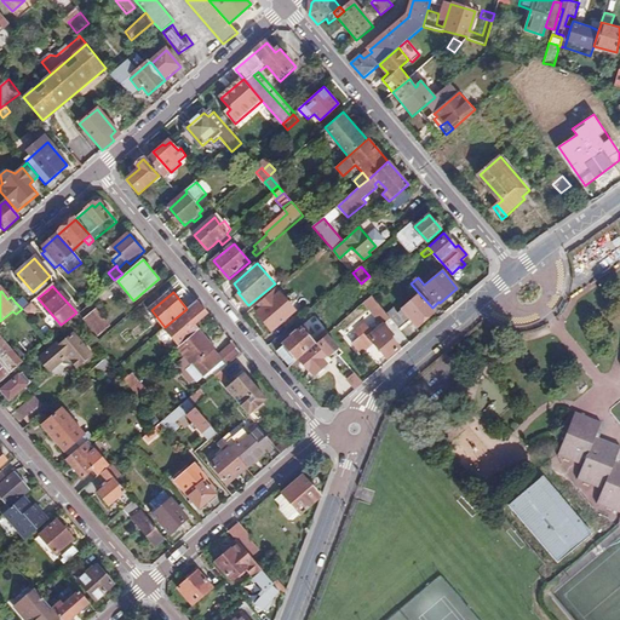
[(435,311),(432,308),(419,293),(399,311),(395,306),(388,314),(391,317),(400,328),(412,317),(418,325),(435,311)]
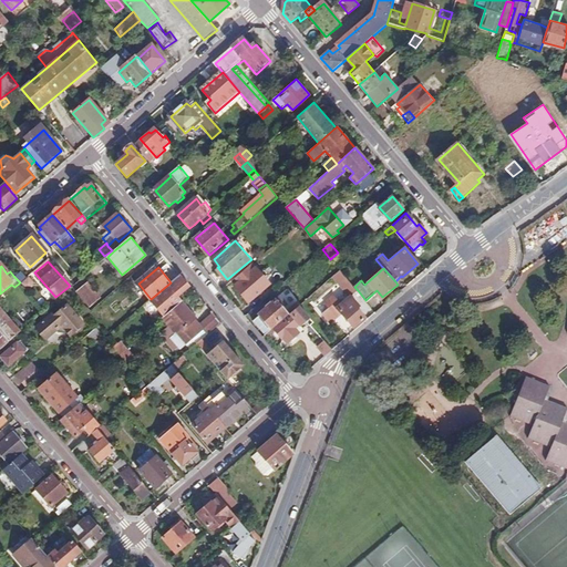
[(255,270),(236,286),(249,302),(266,290),(259,282),(263,279),(255,270)]
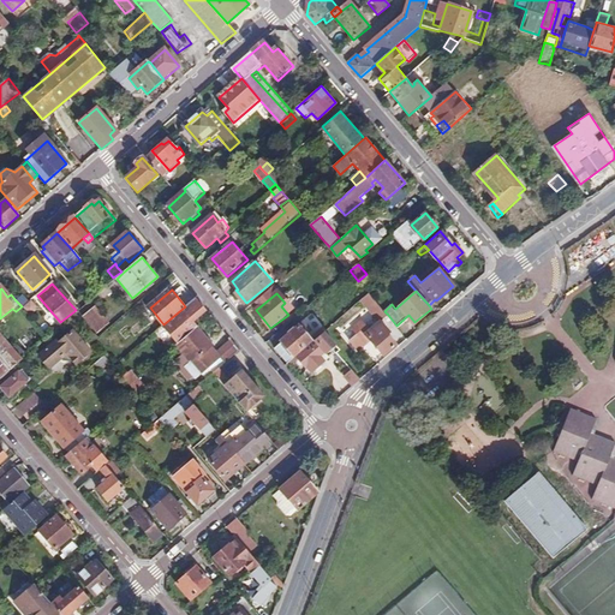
[(384,311),(369,293),(362,299),(381,321),(388,315),(384,311)]
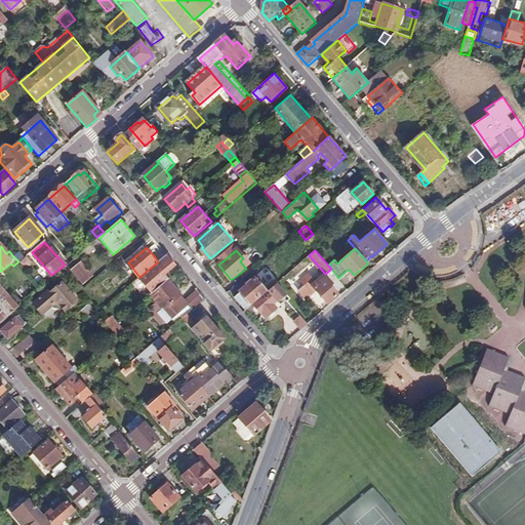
[(12,255),(18,261),(23,257),(17,251),(12,255)]
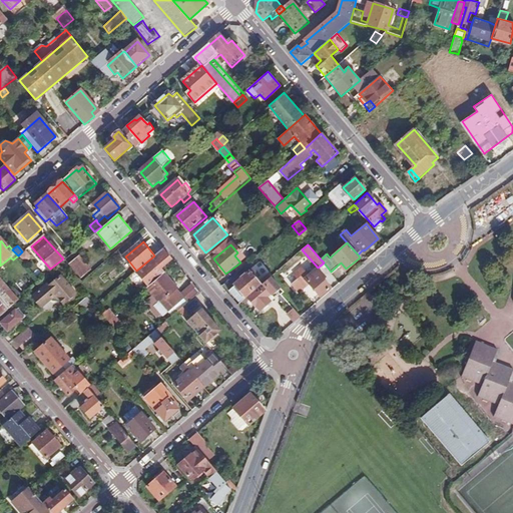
[(173,259),(164,247),(154,255),(136,271),(150,287),(165,274),(161,269),(173,259)]
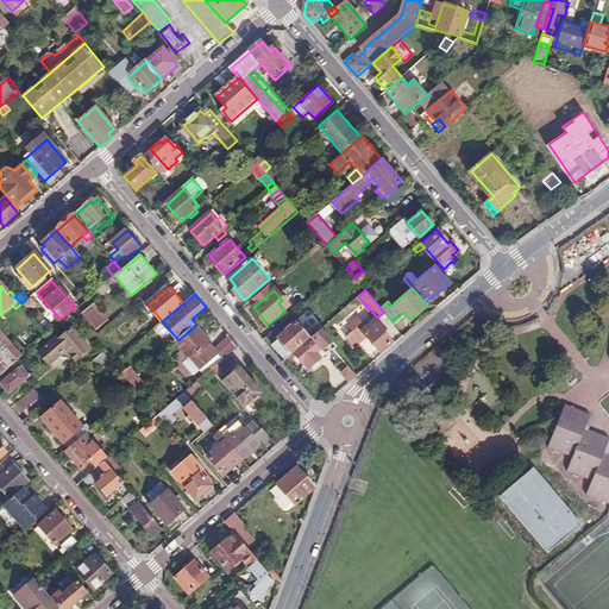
[(96,305),(85,314),(98,330),(110,320),(96,305)]
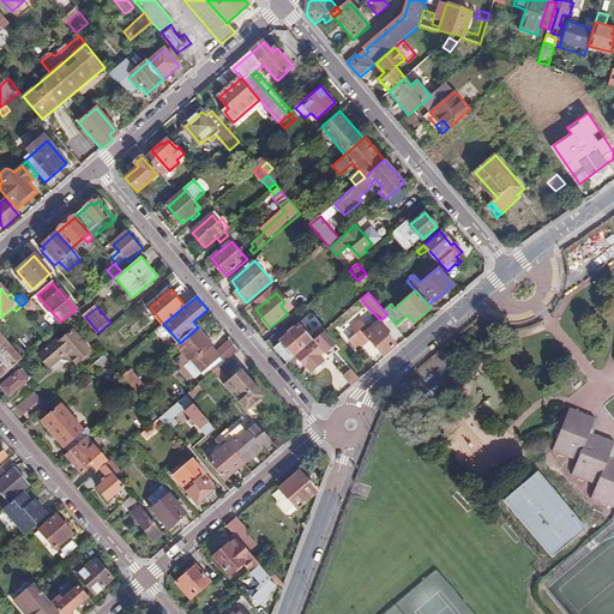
[(35,321),(48,337),(52,335),(54,332),(41,317),(35,321)]
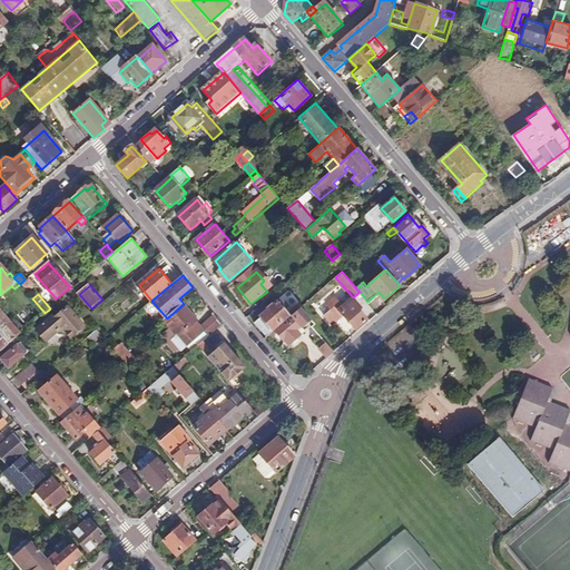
[(362,307),(353,297),(343,305),(336,296),(327,303),(335,312),(327,318),(335,328),(347,318),(355,327),(366,318),(360,310),(362,307)]
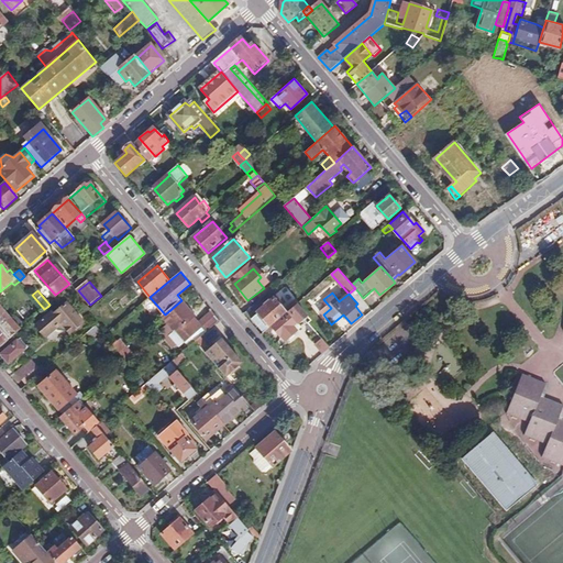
[(267,330),(273,326),(288,312),(282,305),(284,304),(277,296),(272,300),(271,298),(265,302),(266,305),(258,312),(260,313),(253,319),(264,332),(267,330)]
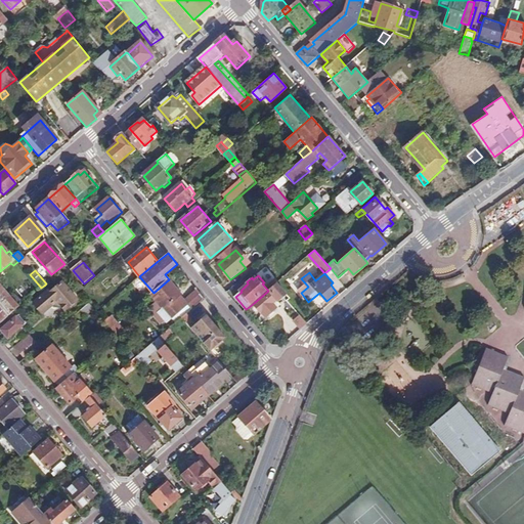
[(268,291),(276,282),(271,276),(264,282),(262,284),(268,291)]
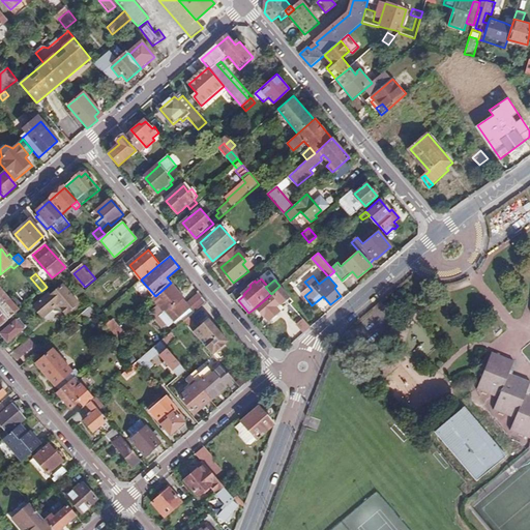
[(195,312),(208,301),(200,291),(186,302),(183,298),(184,298),(171,283),(155,296),(153,297),(160,305),(152,312),(165,325),(167,323),(169,326),(190,307),(195,312)]
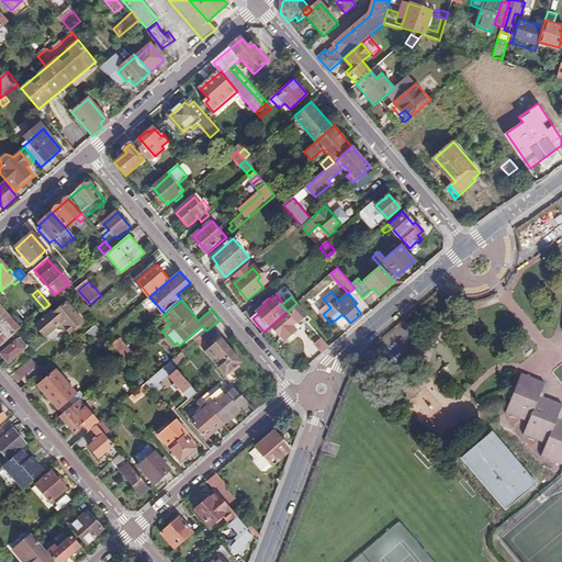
[(70,332),(83,321),(67,302),(54,314),(69,333),(70,332)]
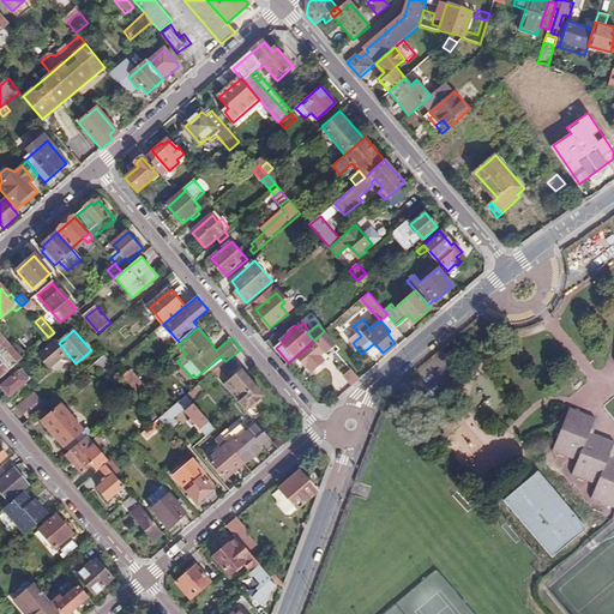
[(335,344),(324,331),(314,341),(298,355),(304,361),(307,366),(320,354),(324,350),(326,353),(335,344)]
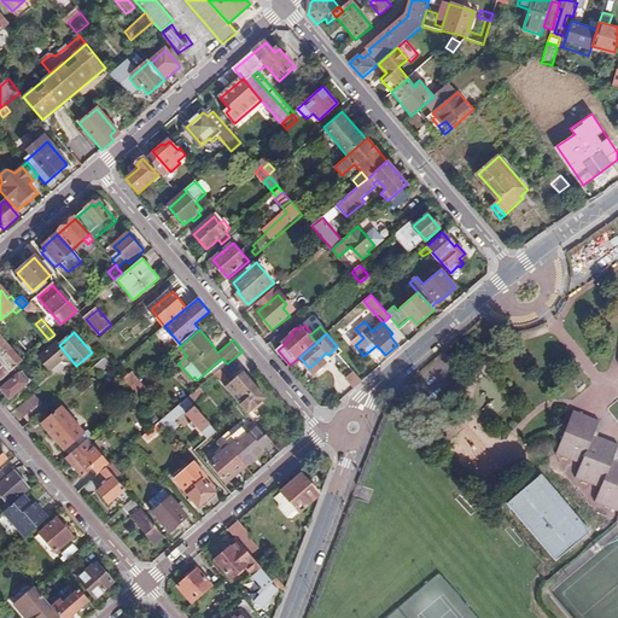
[(0,354),(13,369),(23,362),(0,336),(0,354)]
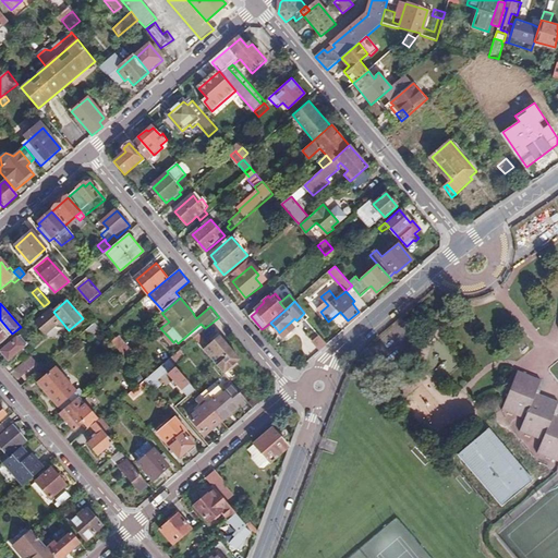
[(64,325),(53,312),(51,310),(36,323),(46,335),(57,326),(58,327),(63,326),(64,325)]
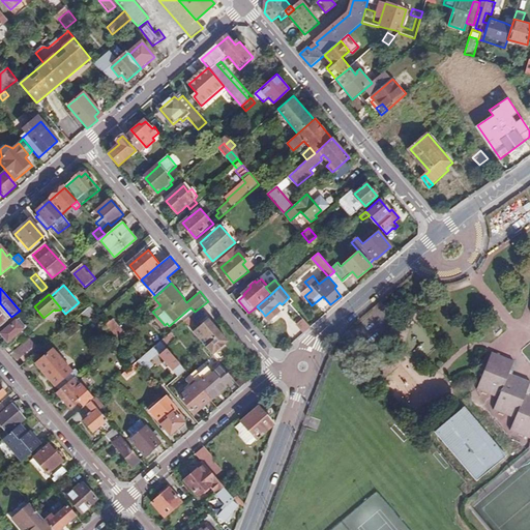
[(71,318),(89,302),(84,297),(79,302),(66,313),(71,318)]
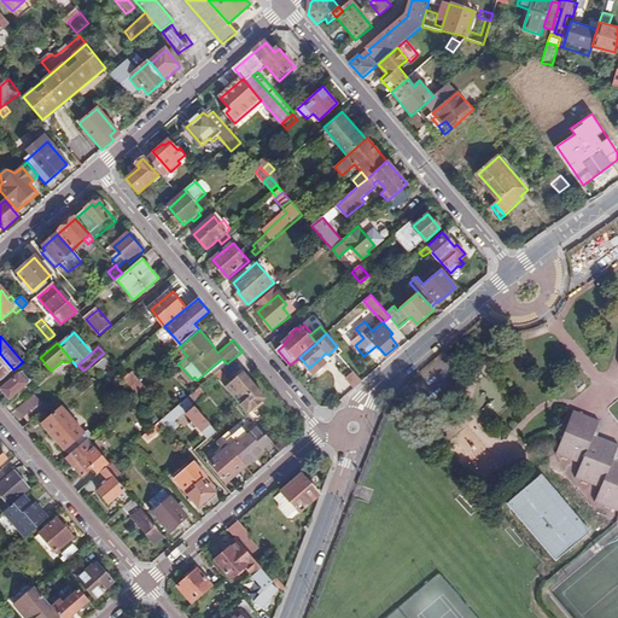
[(114,363),(106,356),(97,365),(104,372),(114,363)]
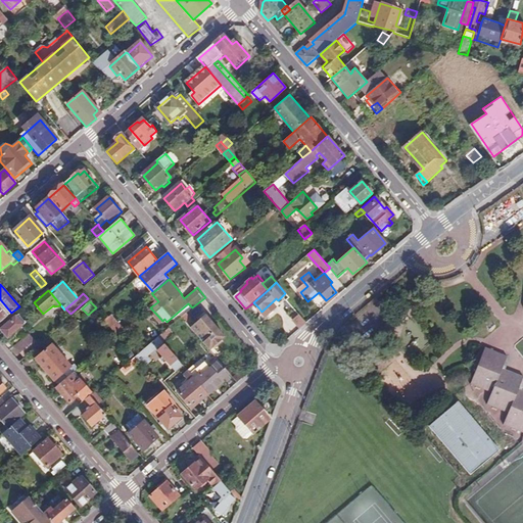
[(273,301),(262,312),(266,316),(277,306),(273,301)]
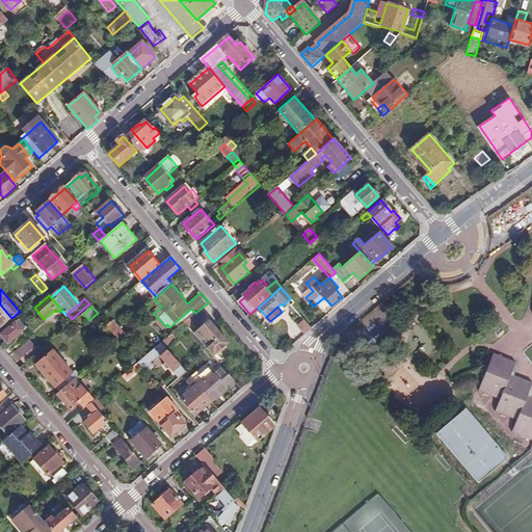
[(258,317),(263,313),(258,308),(253,312),(258,317)]
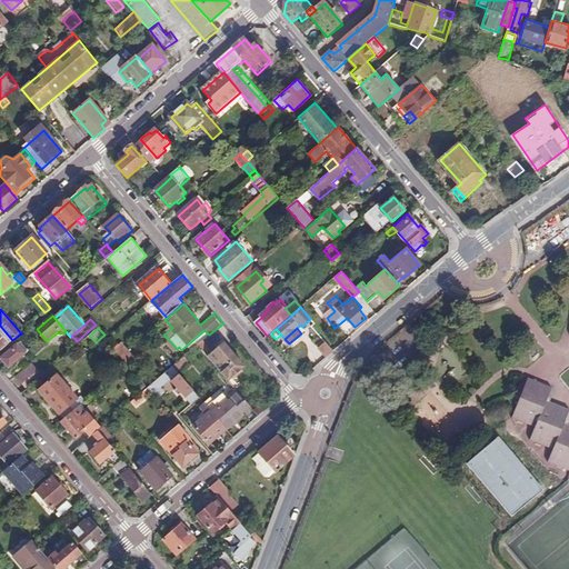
[(0,340),(0,350),(11,341),(8,339),(5,337),(0,340)]
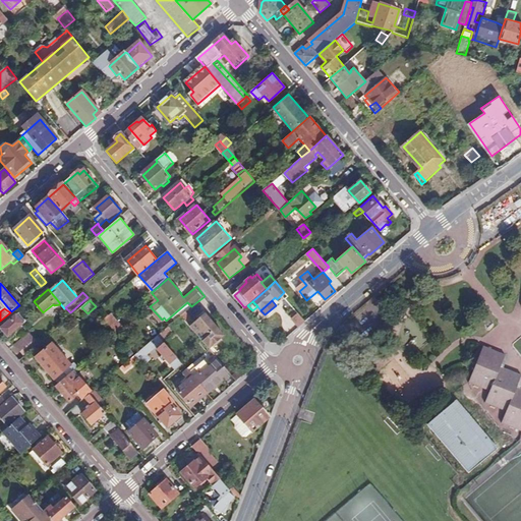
[(105,319),(111,326),(118,320),(112,312),(105,319)]
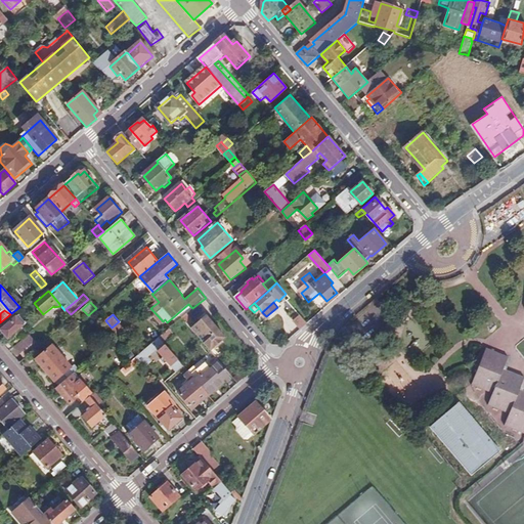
[(186,314),(182,317),(205,343),(211,350),(214,348),(215,349),(224,342),(223,340),(226,337),(207,314),(200,320),(195,324),(193,321),(186,314)]
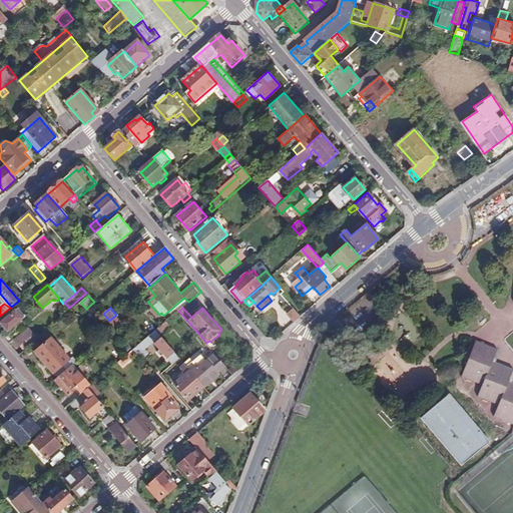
[(296,321),(302,316),(295,308),(289,313),(296,321)]
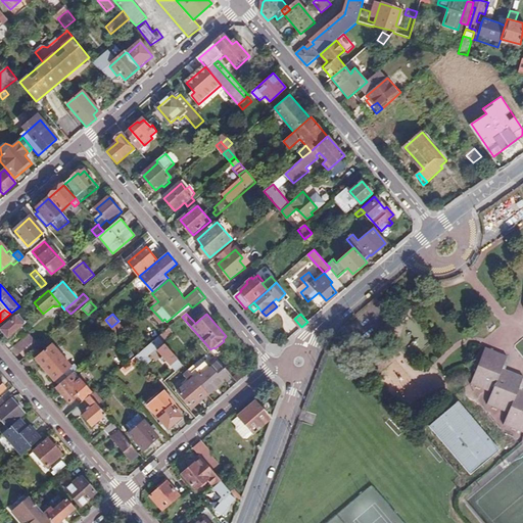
[(119,321),(111,327),(119,334),(131,325),(127,320),(122,324),(119,321)]
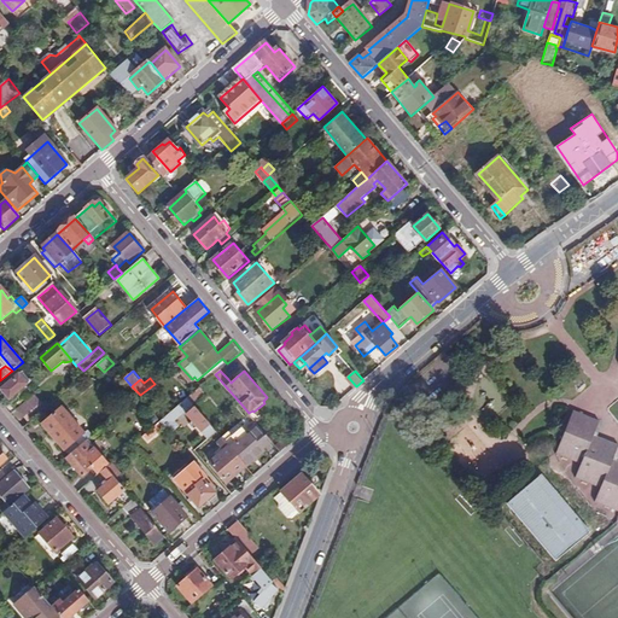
[(200,386),(188,397),(193,403),(205,392),(200,386)]
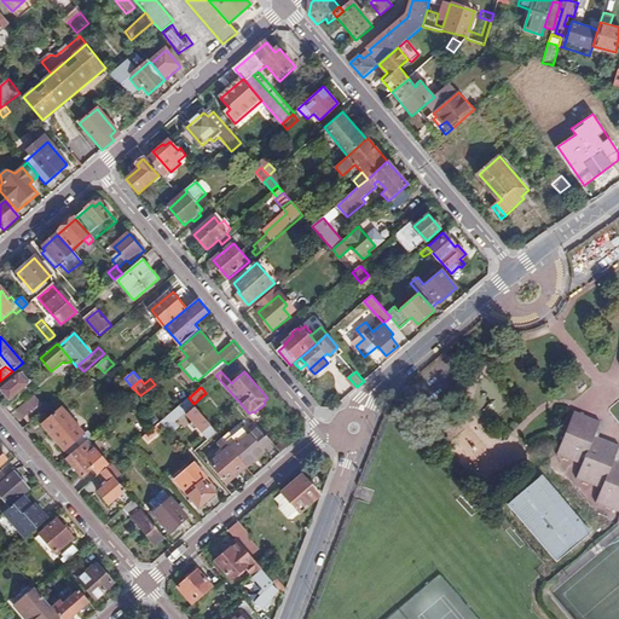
[(19,411),(30,423),(32,422),(27,416),(38,406),(42,412),(46,410),(35,398),(19,411)]
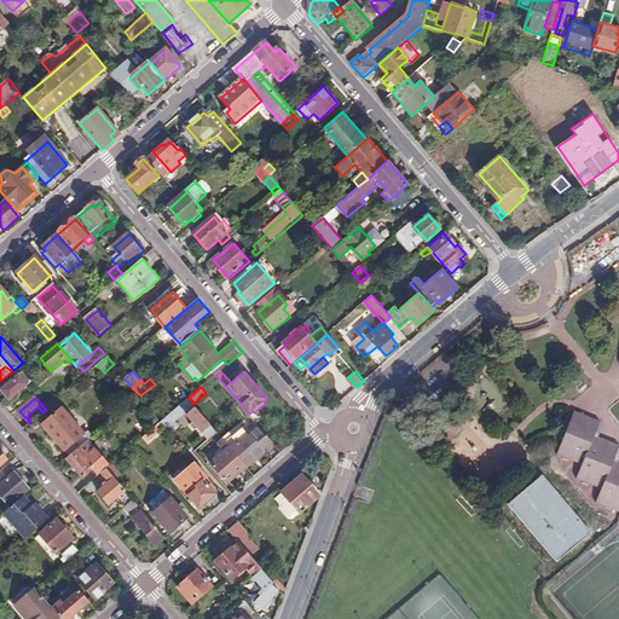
[(189,398),(162,421),(167,426),(172,433),(178,427),(174,421),(189,409),(190,410),(186,415),(208,440),(218,432),(194,404),(189,398)]
